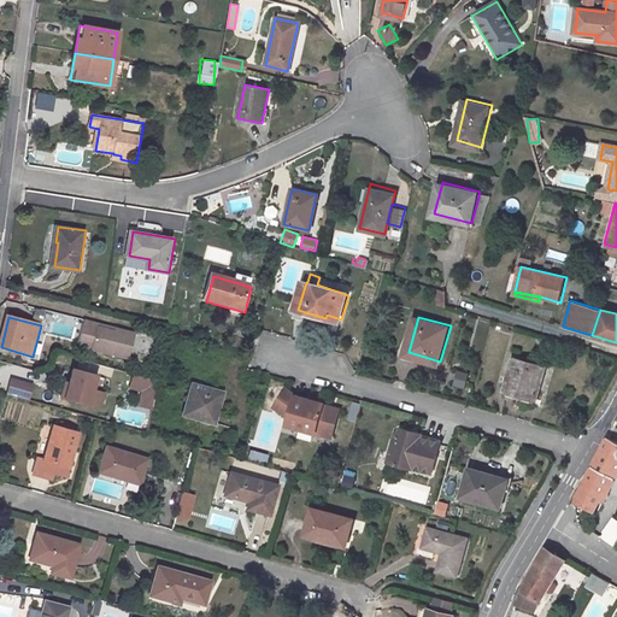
[(119,329),(88,321),(87,324),(118,333),(119,329)]
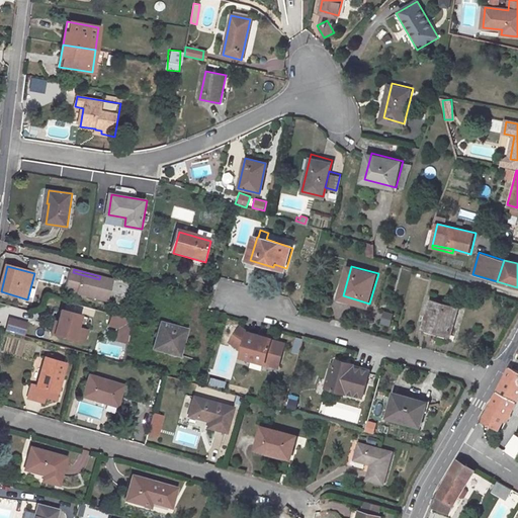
[(69,290),(112,301),(116,280),(100,276),(99,279),(73,272),(69,290)]
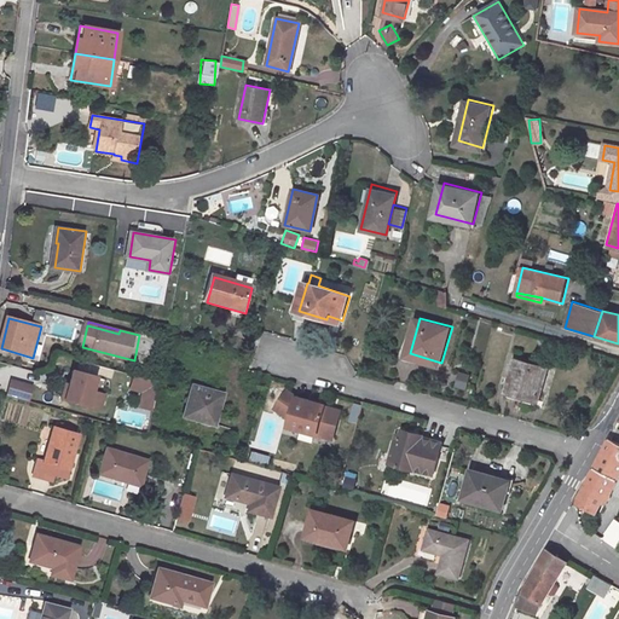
[(539,401),(549,370),(518,359),(508,391),(539,401)]
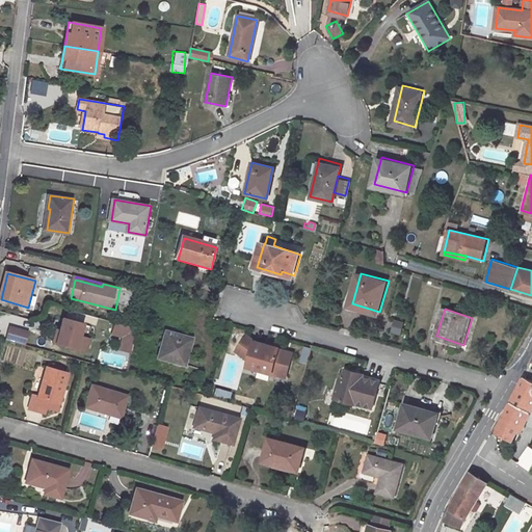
[(68,318),(60,344),(80,349),(87,323),(68,318)]
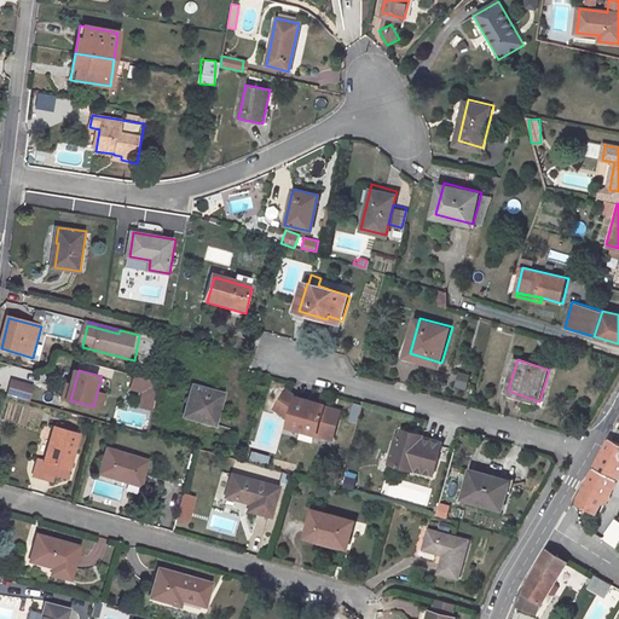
[(455,387),(467,389),(469,374),(457,371),(455,387)]
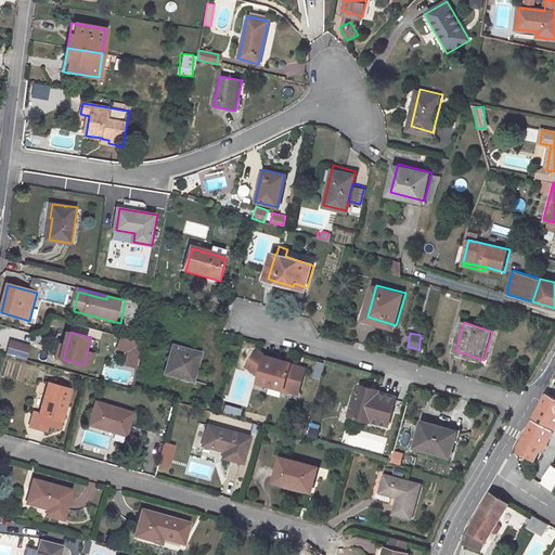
[(18,337),(15,348),(37,355),(40,344),(18,337)]
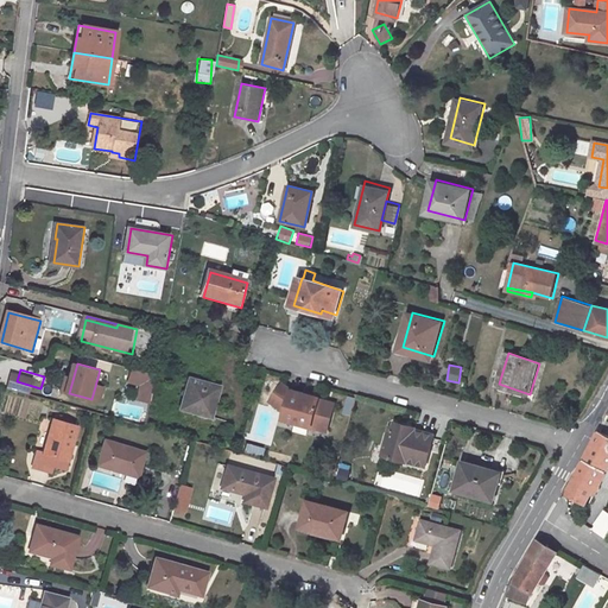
[(137,386),(133,400),(147,403),(153,374),(128,369),(125,384),(137,386)]
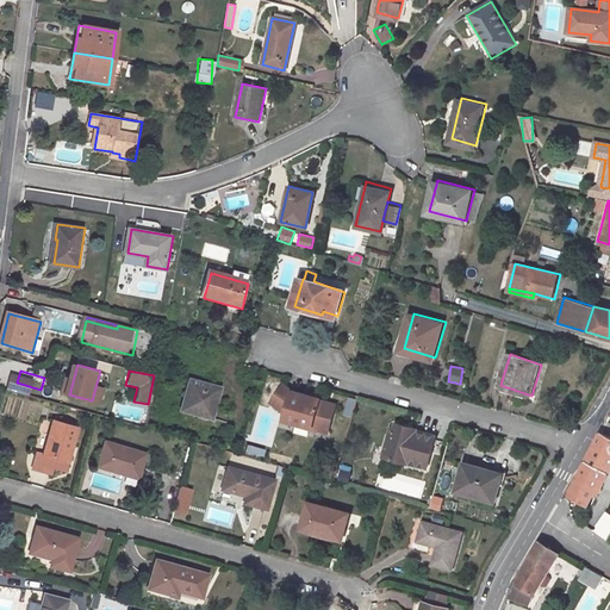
[(229,392),(198,384),(190,414),(221,422),(229,392)]
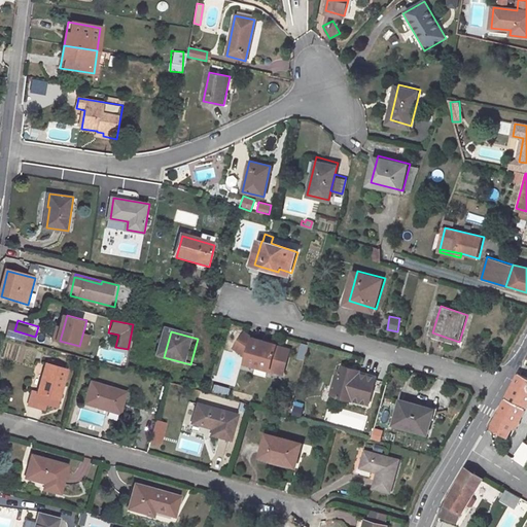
[(254,365),(277,372),(283,349),(261,343),(261,342),(253,336),(243,350),(256,359),(254,365)]
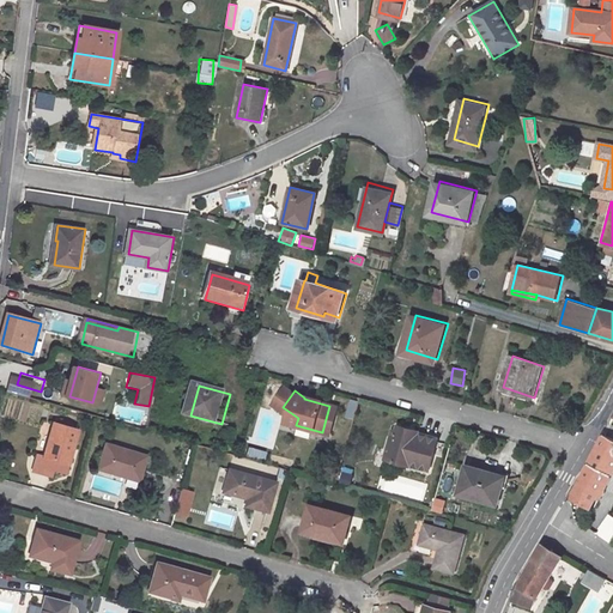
[(67,428),(59,425),(53,423),(44,457),(47,457),(44,466),(66,472),(78,430),(67,428)]
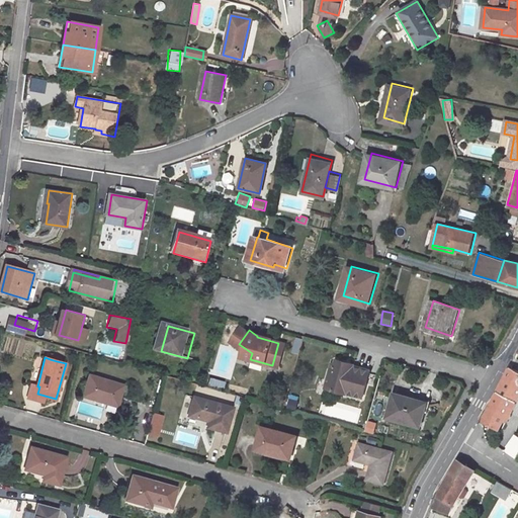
[(331,390),(352,396),(353,396),(369,400),(376,374),(358,369),(358,366),(344,362),(343,366),(340,365),(338,372),(336,371),(331,390)]
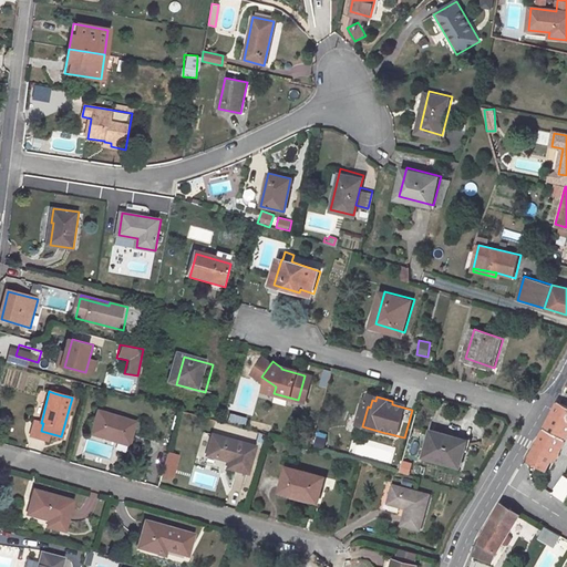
[(566,406),(558,403),(528,461),(546,471),(554,457),(555,459),(566,435),(566,406)]
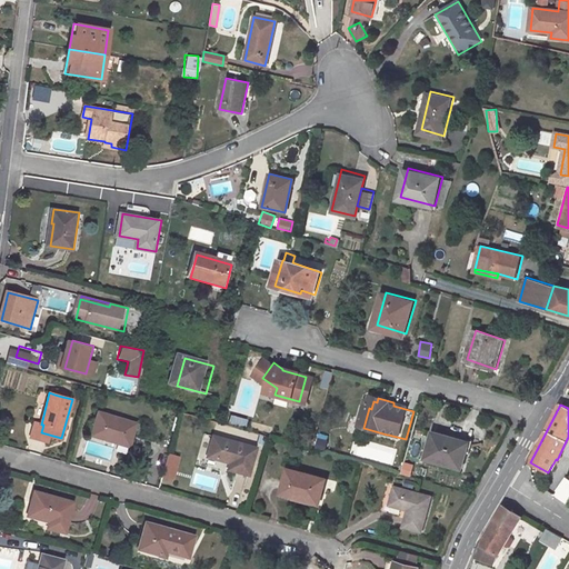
[(98,412),(91,436),(128,447),(135,423),(98,412)]
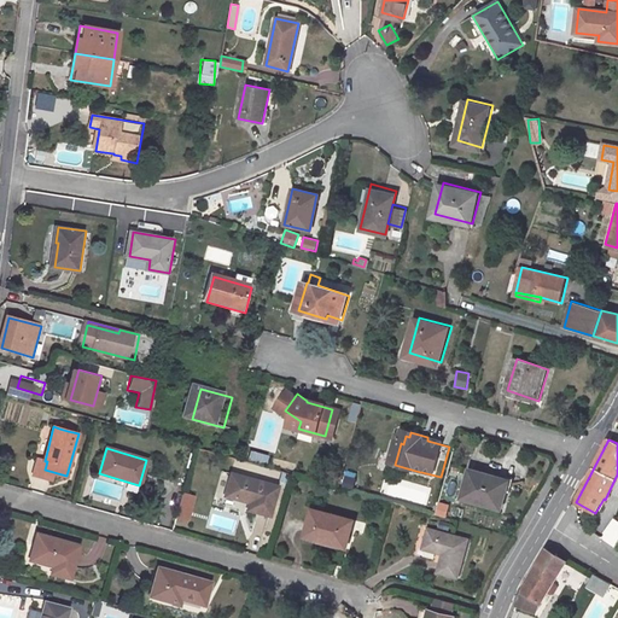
[(511,511),(518,483),(479,472),(472,500),(511,511)]
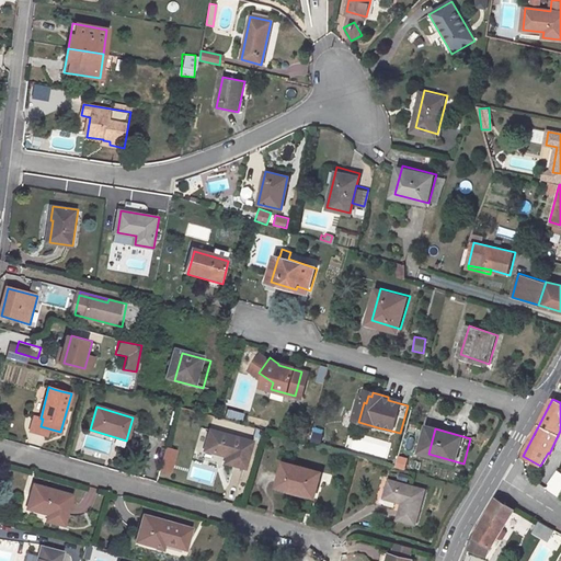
[(253,442),(209,430),(204,450),(226,456),(225,462),(245,468),(253,442)]
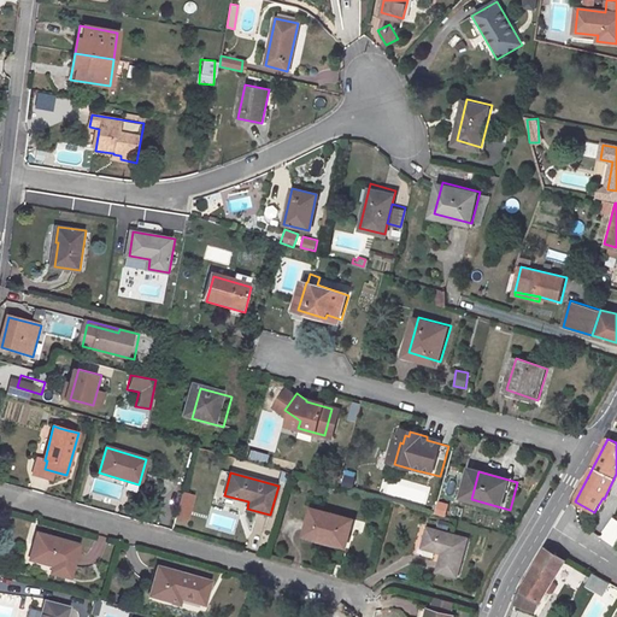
[(430,488),(385,475),(378,493),(424,506),(430,488)]
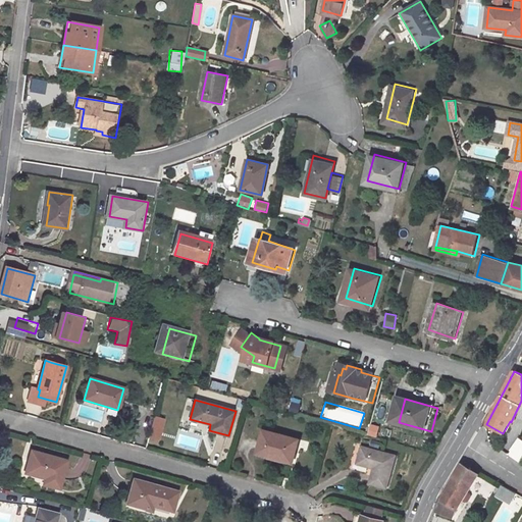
[(154,416),(147,437),(158,440),(164,419),(154,416)]
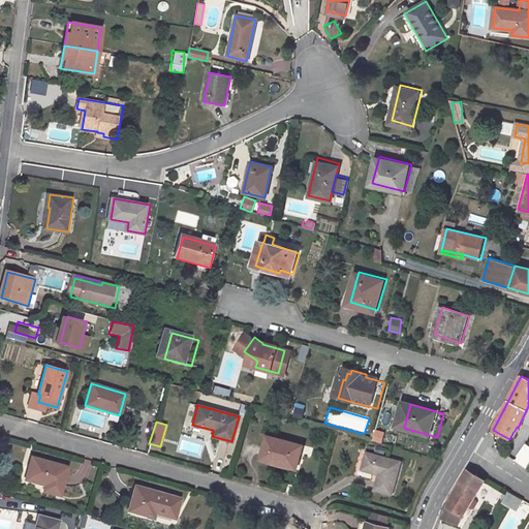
[(268,435),(261,459),(297,469),(303,445),(268,435)]
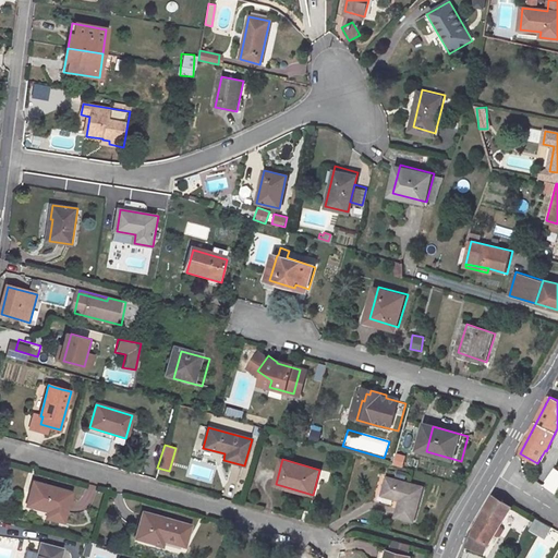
[(557,490),(557,470),(554,468),(544,482),(557,490)]
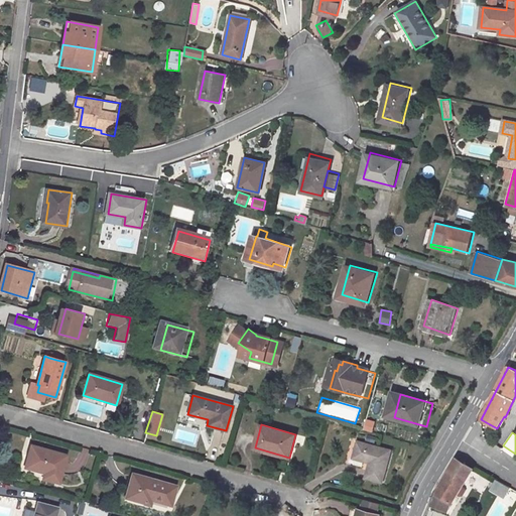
[(368,433),(366,440),(375,442),(377,436),(368,433)]
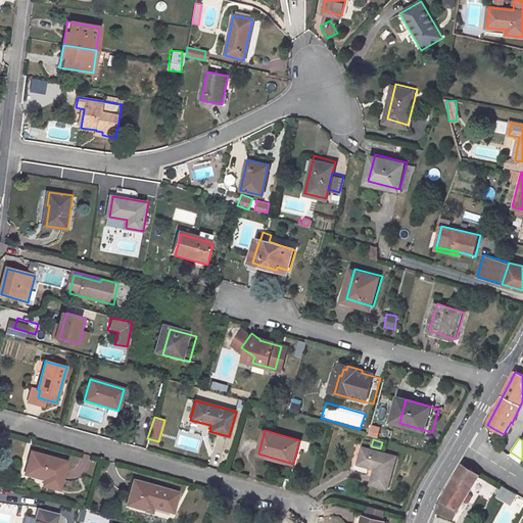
[(388,488),(397,457),(363,447),(358,464),(375,469),(371,484),(388,488)]
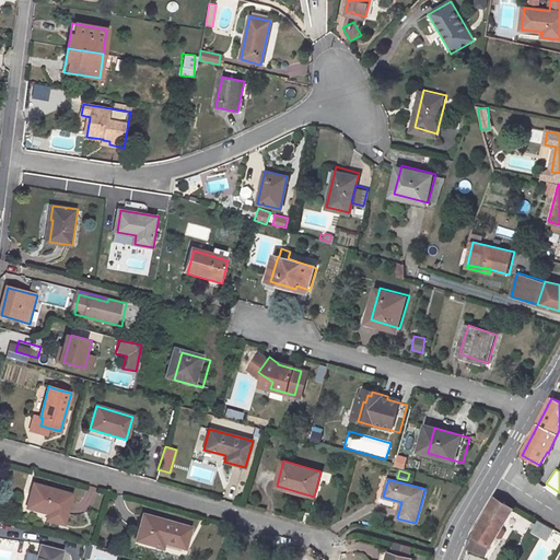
[(33,496),(30,508),(48,513),(51,513),(49,521),(63,524),(71,494),(33,483),(30,494),(33,496)]
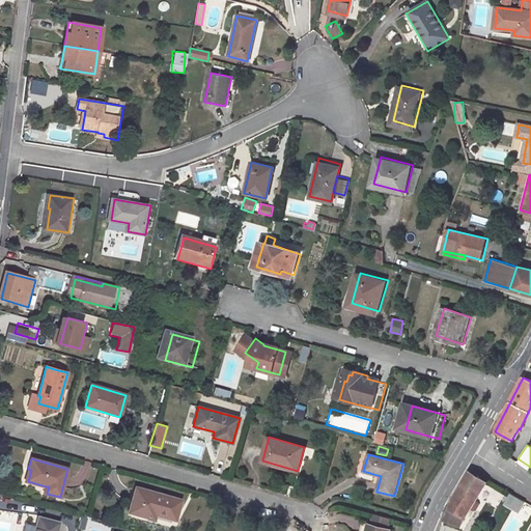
[(487,482),(471,471),(454,498),(447,511),(444,520),(455,524),(458,514),(466,519),(487,482)]
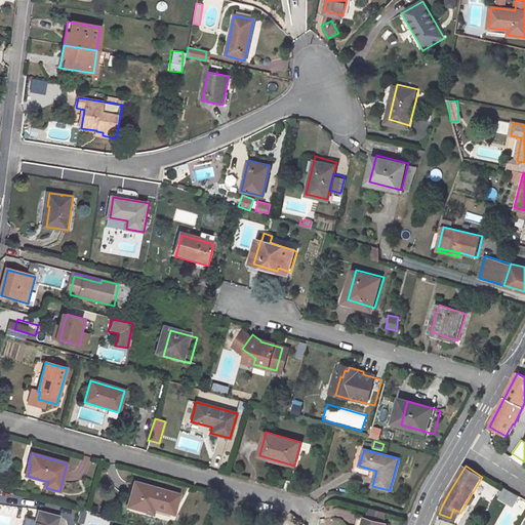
[(149,507),(153,508),(173,513),(178,494),(134,482),(128,507),(147,512),(149,507)]
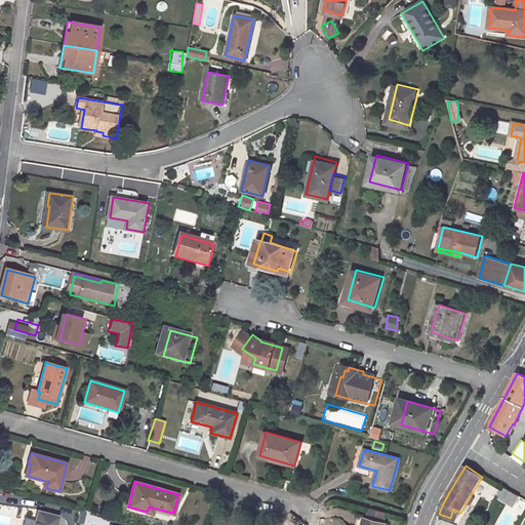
[(507,487),(500,498),(514,506),(519,494),(507,487)]
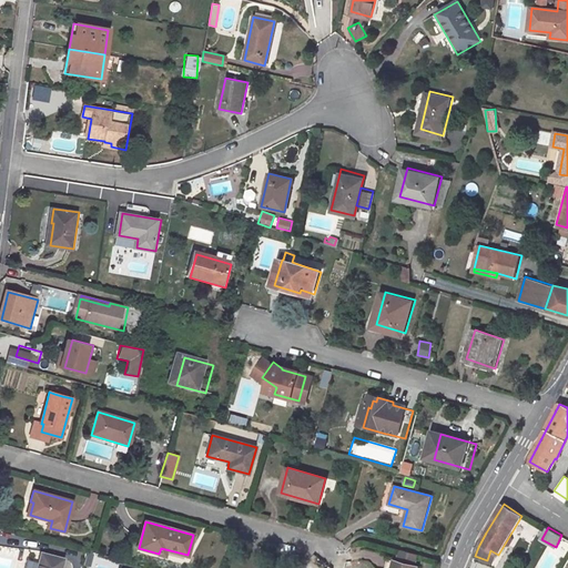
[(397,561),(395,561),(393,567),(417,567),(418,567),(416,566),(418,556),(401,550),(397,561)]
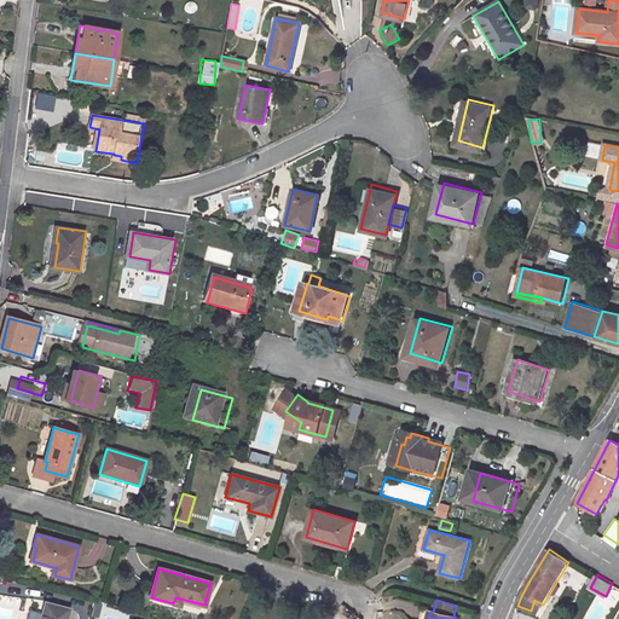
[(67,618),(69,609),(45,603),(40,618),(67,618)]
